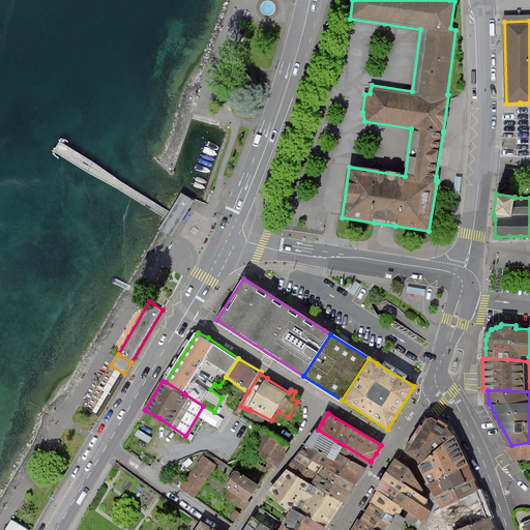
[(411,443),(406,451),(422,463),(454,435),(444,430),(446,427),(438,421),(436,423),(429,417),(422,428),(420,425),(409,442),(411,443)]
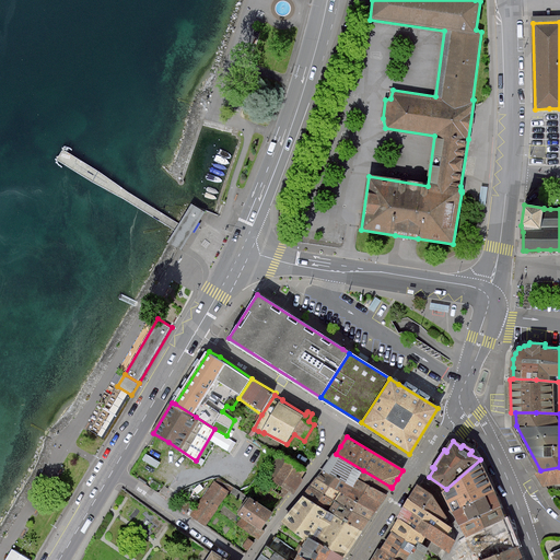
[(358,479),(363,470),(336,454),(335,453),(328,463),(324,469),(341,480),(352,488),(358,479)]
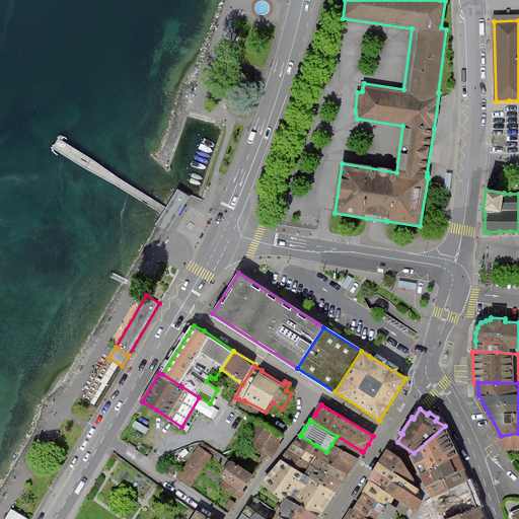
[(283,433),(260,422),(247,442),(257,456),(265,460),(267,454),(271,456),(285,435),(283,433)]
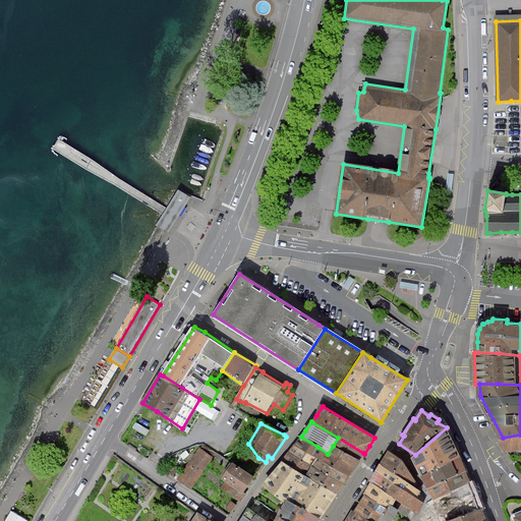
[(449,435),(447,427),(415,455),(413,457),(415,462),(417,466),(456,452),(449,435)]
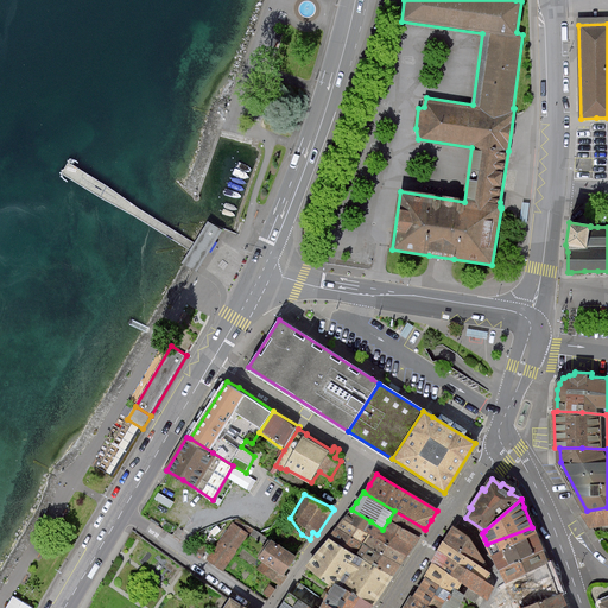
[(607,507),(587,511),(582,513),(591,529),(607,524),(607,507)]
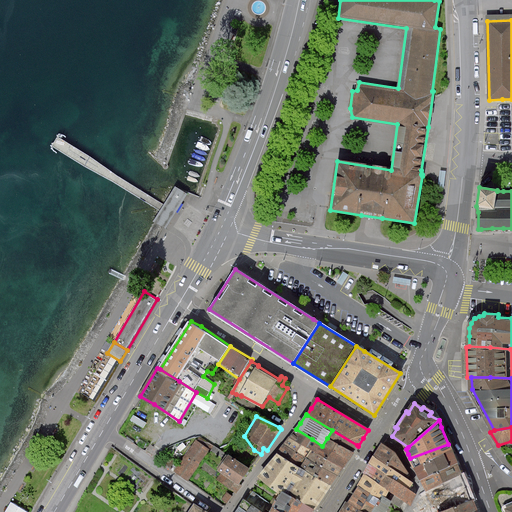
[(307,448),(312,439),(296,429),(293,434),(291,438),(307,448)]
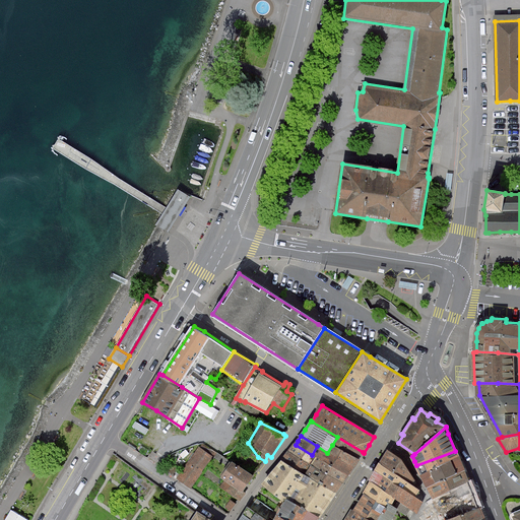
[(363,452),(337,437),(332,445),(358,460),(359,457),(363,452)]
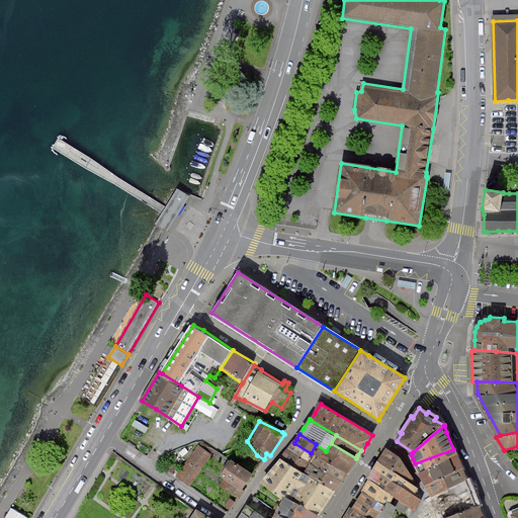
[(216,450),(201,441),(176,477),(191,487),(216,450)]
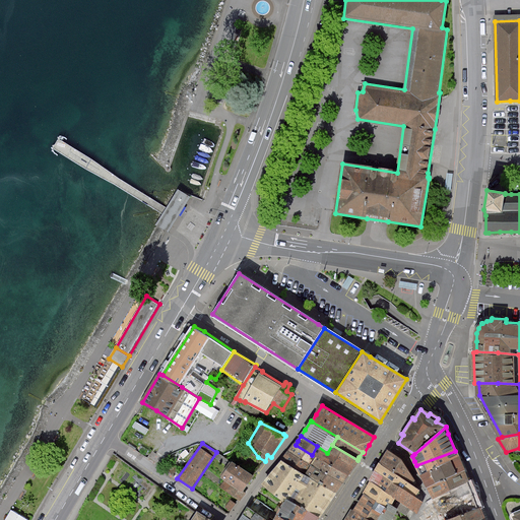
[(315,457),(312,455),(296,445),(294,444),(290,448),(288,451),(311,464),(315,457)]
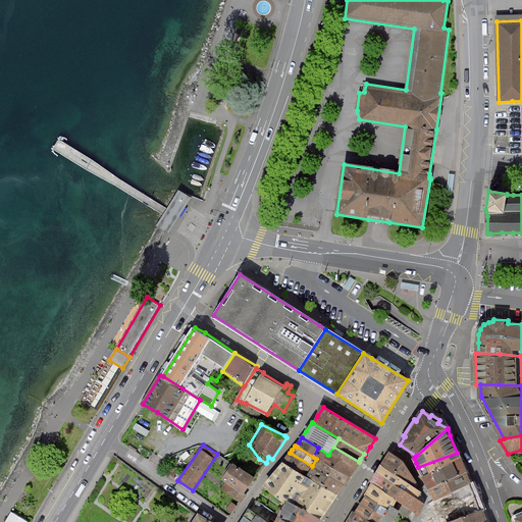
[(354,470),(359,462),(333,447),(328,455),(354,470)]
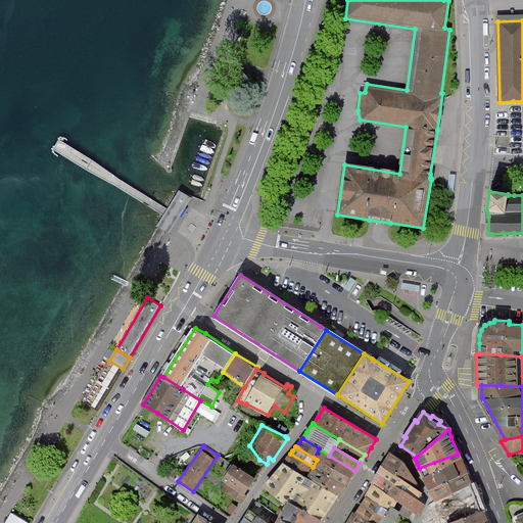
[(352,474),(354,471),(329,456),(319,448),(314,458),(317,460),(349,479),(352,474)]
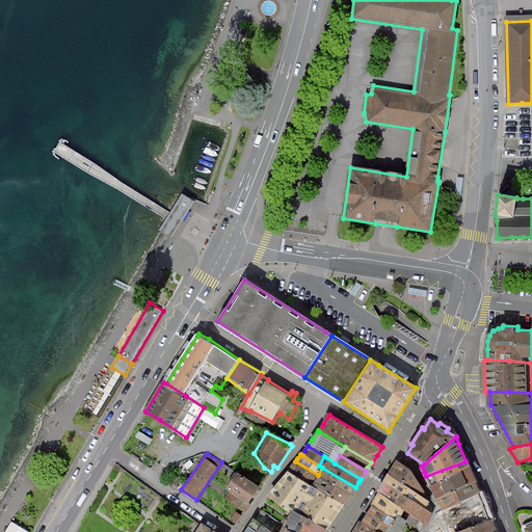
[(311,485),(318,475),(295,461),(289,472),(311,485)]
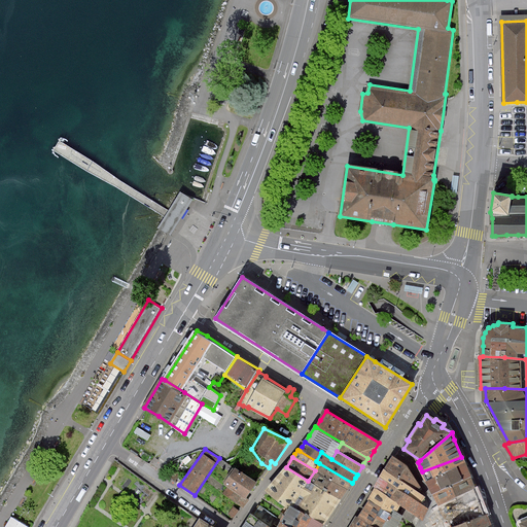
[(393,457),(389,464),(385,470),(417,491),(420,487),(417,483),(407,465),(393,457)]
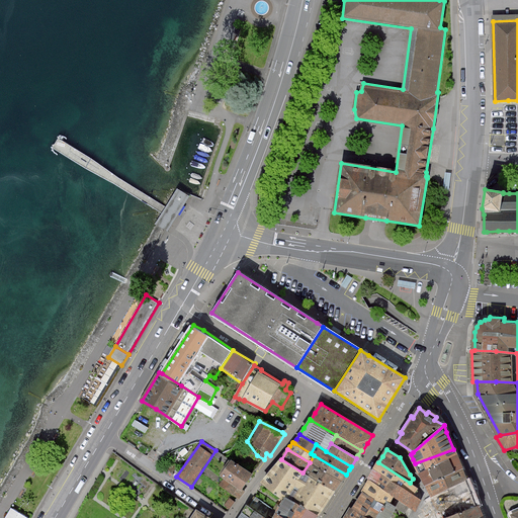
[(456,456),(453,449),(415,463),(417,468),(418,471),(456,456)]
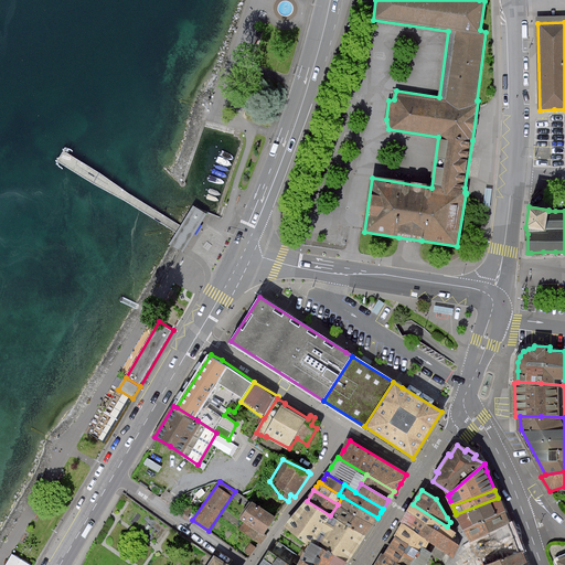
[(377,518),(342,497),(338,504),(372,525),(375,521),(377,518)]
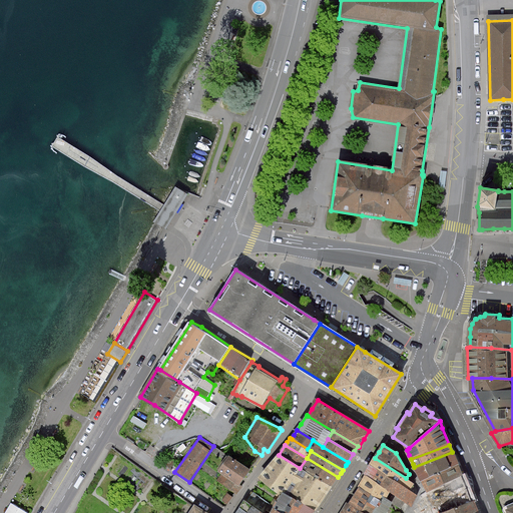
[(417,475),(419,480),(423,479),(457,466),(452,452),(414,467),(417,475)]
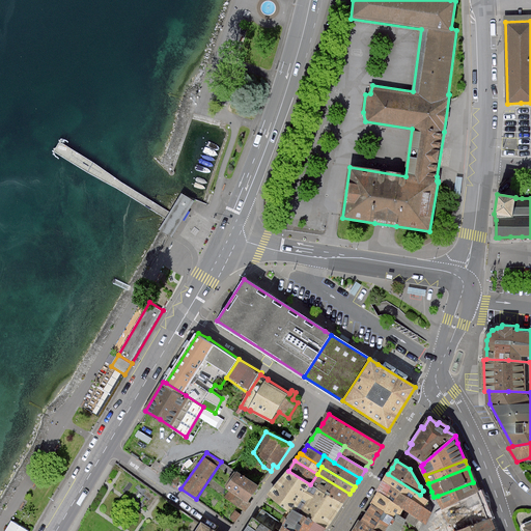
[(295,509),(310,484),(288,471),(286,470),(276,487),(270,498),(291,511),(292,508),(295,509)]
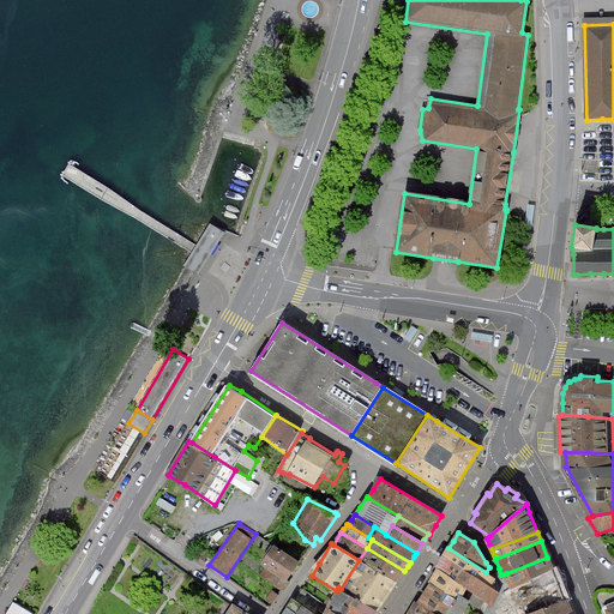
[(263,565),(290,582),(304,561),(301,560),(277,545),(264,563),(263,565)]
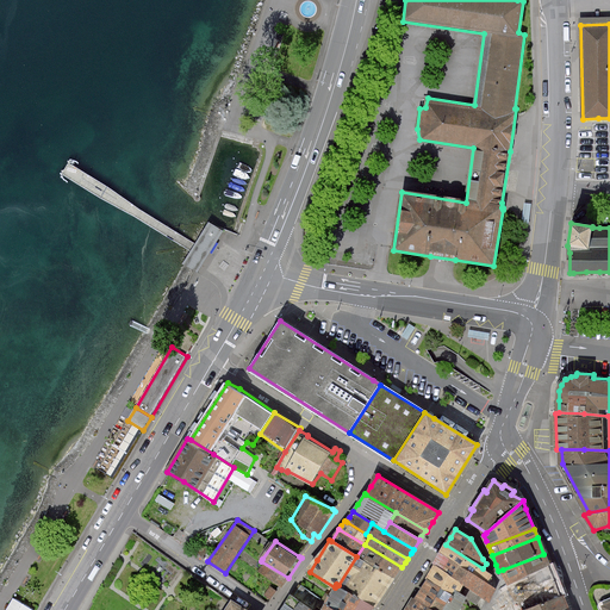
[(356,556),(363,561),(392,579),(394,580),(398,573),(402,567),(365,545),(356,556)]
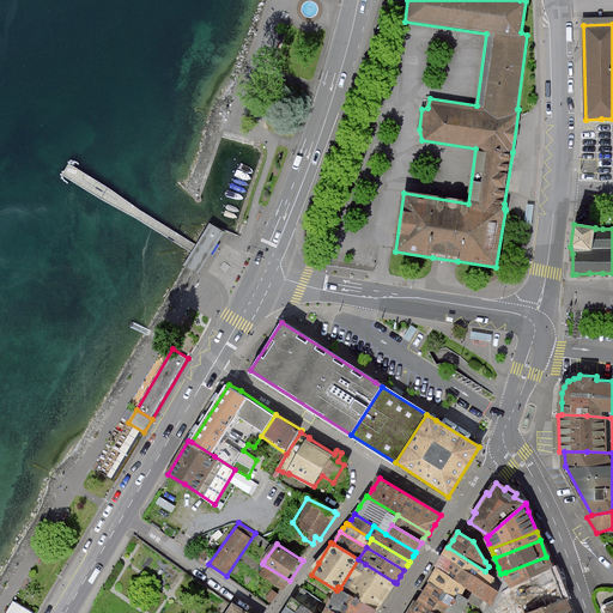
[(441,556),(462,570),(490,586),(491,584),(495,577),(485,571),(448,547),(447,547),(443,552),(441,556)]
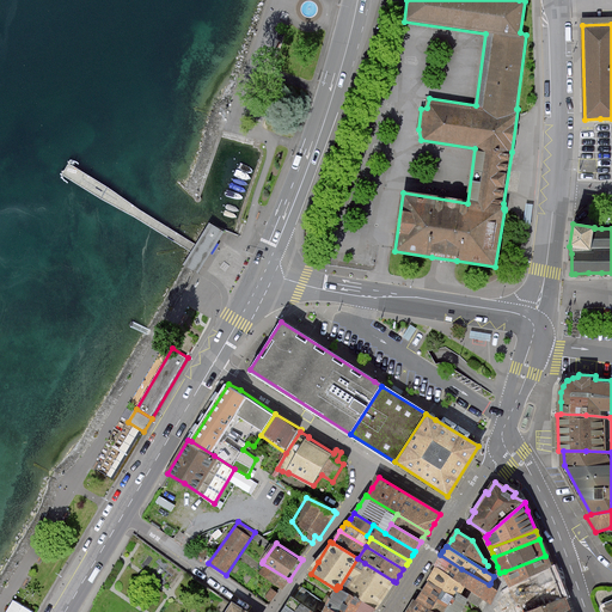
[(456,580),(461,569),(440,555),(436,562),(434,567),(435,568),(456,580)]
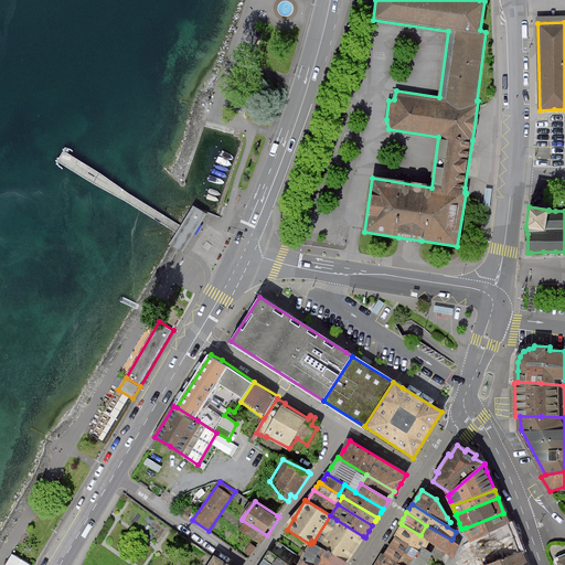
[(503,512),(503,513),(466,528),(468,535),(470,540),(509,525),(503,512)]
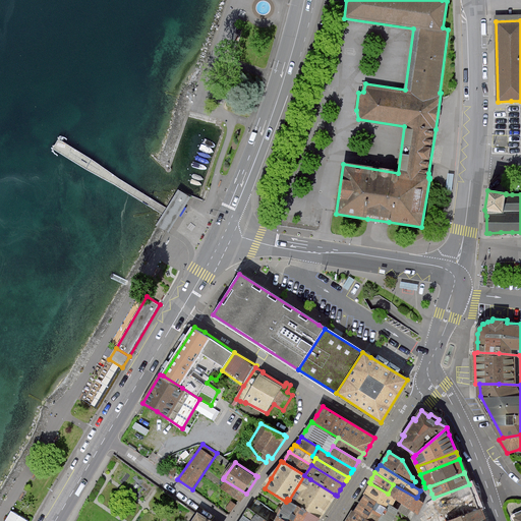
[(248,495),(246,494),(223,479),(224,477),(223,476),(220,480),(224,482),(220,488),(242,502),(248,495)]
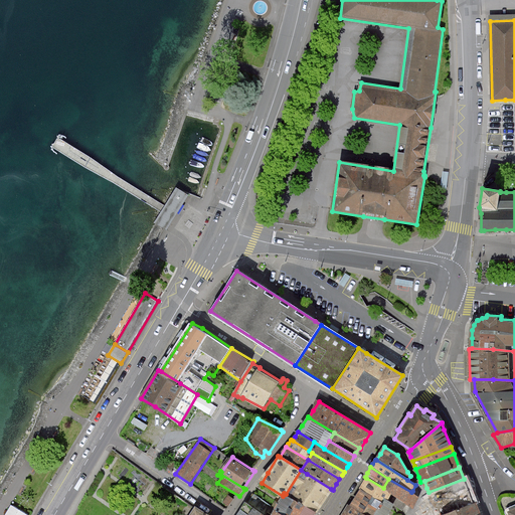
[(323,502),(331,489),(307,474),(292,498),(295,499),(305,506),(316,512),(317,513),(323,502)]
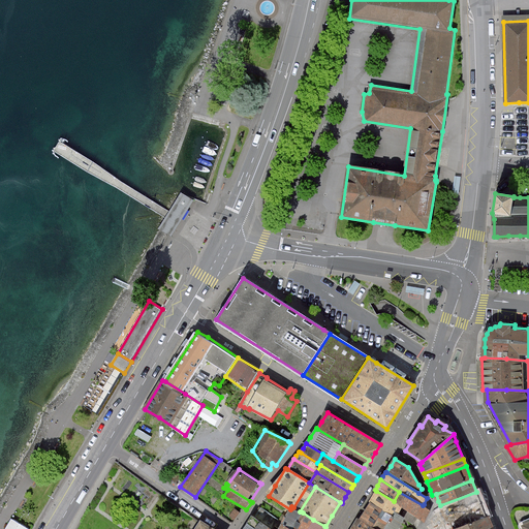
[(479,490),(476,492),(440,505),(447,524),(449,528),(458,528),(486,519),(490,517),(479,490)]
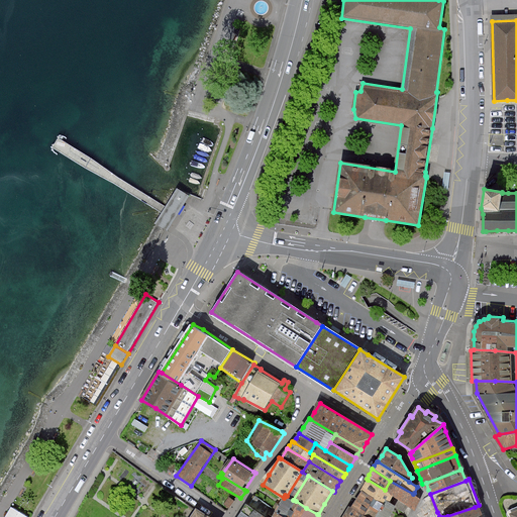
[(360,491),(363,491),(384,505),(387,501),(389,502),(394,495),(385,490),(368,480),(360,491)]
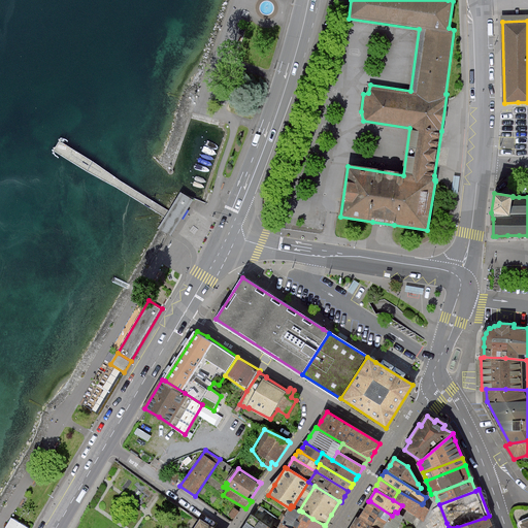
[(398,491),(393,500),(402,505),(424,520),(428,513),(429,509),(422,504),(398,491)]
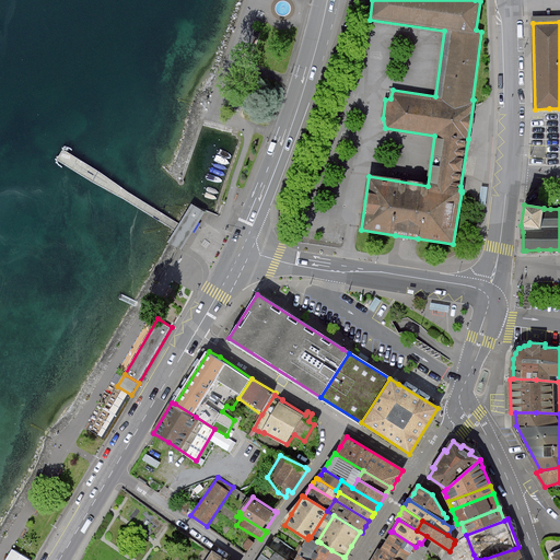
[(382,550),(397,559),(407,559),(416,547),(393,532),(391,535),(382,550)]
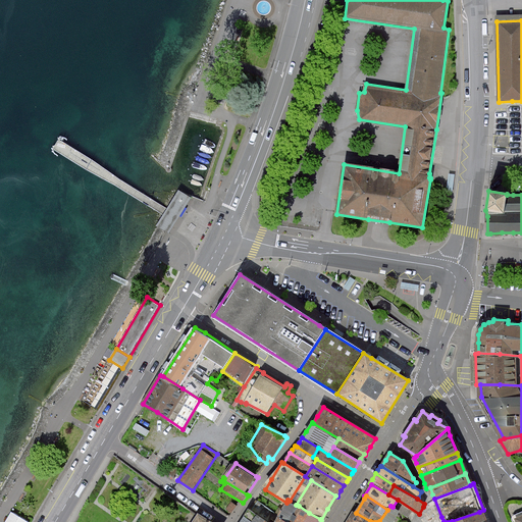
[(317,521),(319,521),(320,519),(309,513),(299,506),(296,505),(290,501),(288,500),(286,503),(285,505),(278,516),(257,503),(254,508),(251,512),(256,515),(264,520),(267,521),(317,521)]
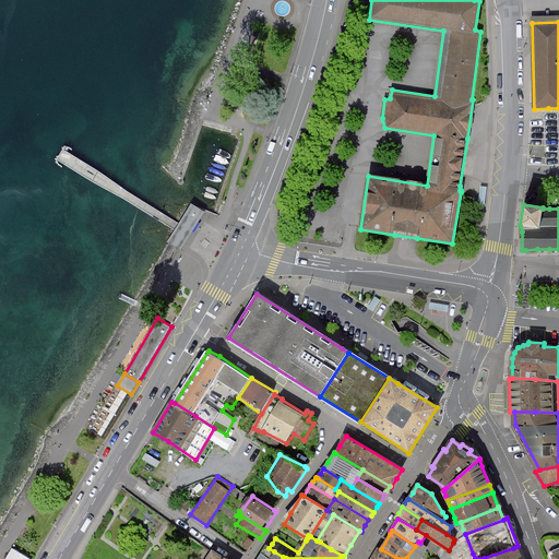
[(419,558),(428,547),(420,543),(418,542),(415,546),(406,558),(419,558)]
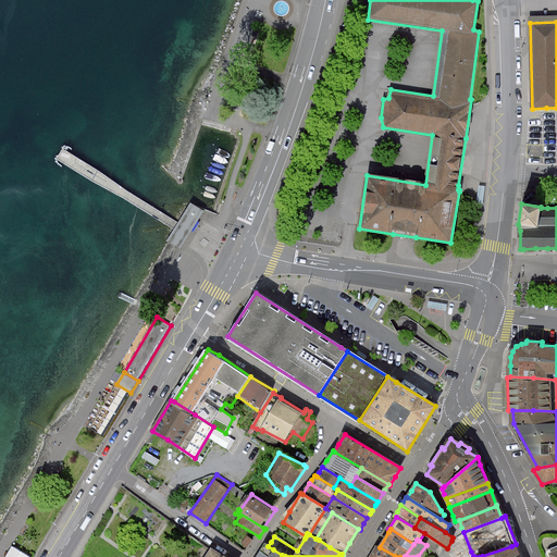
[(285,556),(282,555),(273,549),(268,546),(264,544),(259,553),(267,556),(285,556)]
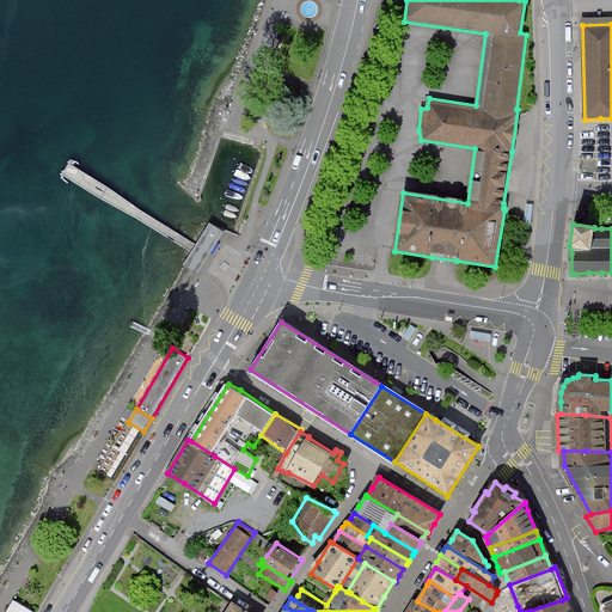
[(434,611),(417,601),(414,599),(405,611),(434,611)]
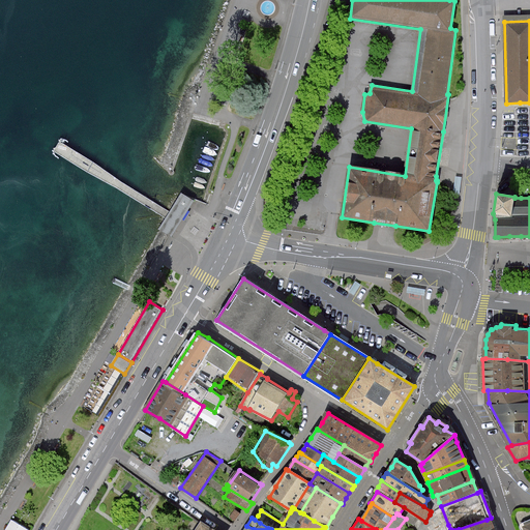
[(28,529),(11,520),(5,529),(28,529)]
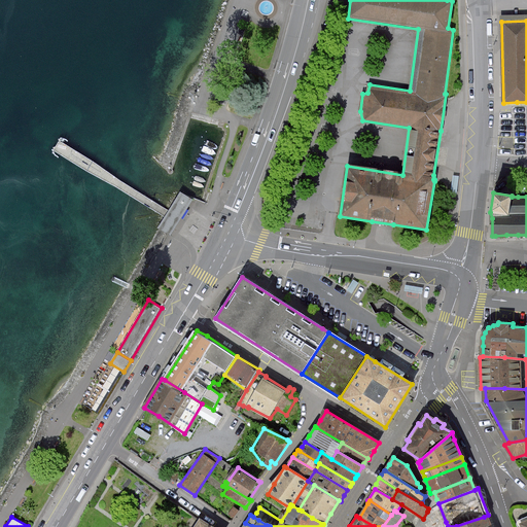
[(456,526),(488,526),(484,517),(456,526)]
